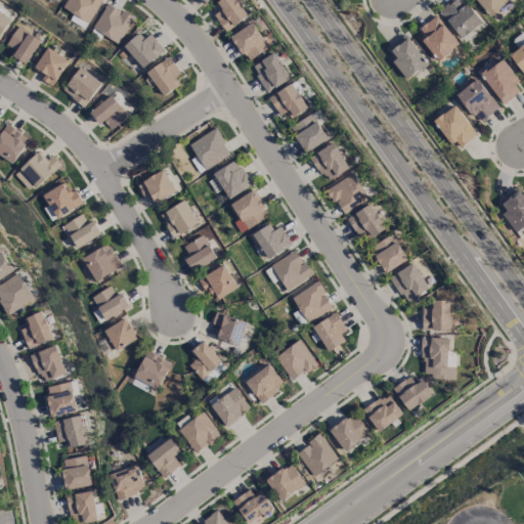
[(89,22),(100,0),(66,0),(61,7),(89,22)]
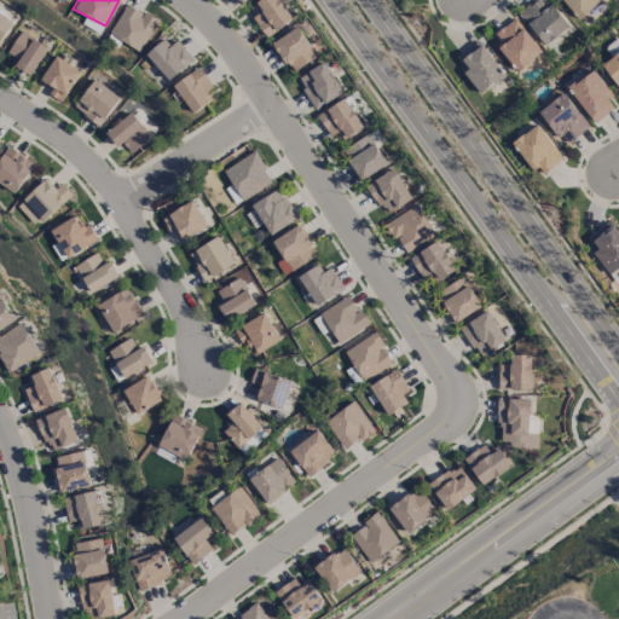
[(267,35),(293,19),(279,0),(258,0),(248,6),(267,35)]
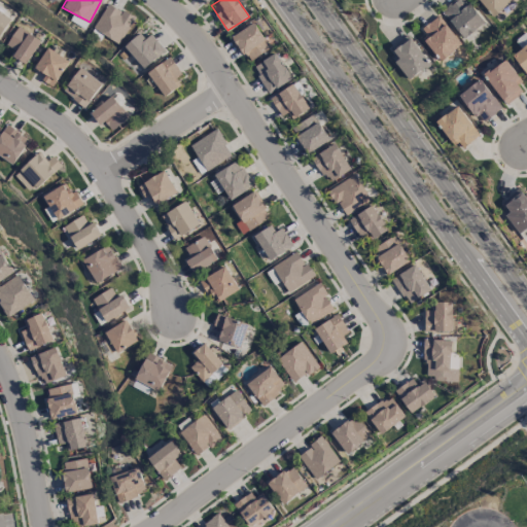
[(483,24),(466,0),(453,0),(442,8),(461,38),(483,24)]
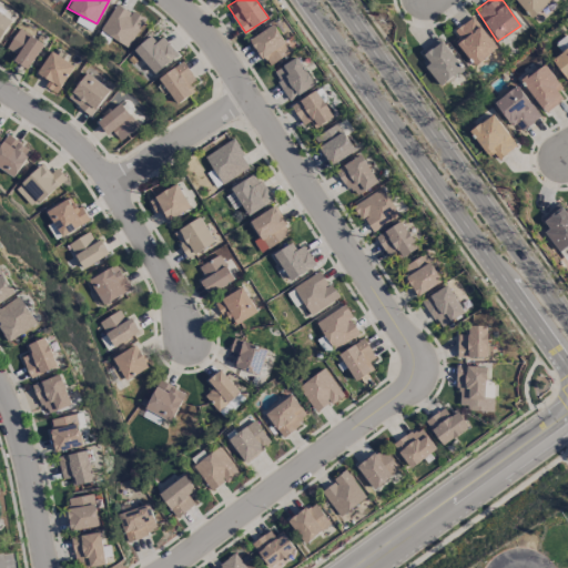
[(516,0),(530,17),(551,0),(516,0)]
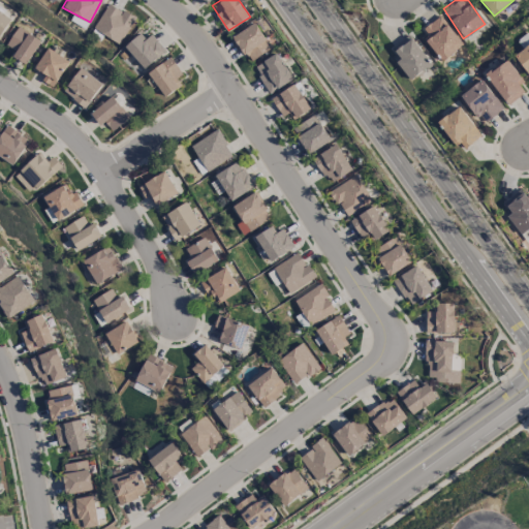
[(92,27),(118,44),(134,19),(110,2),(92,27)]
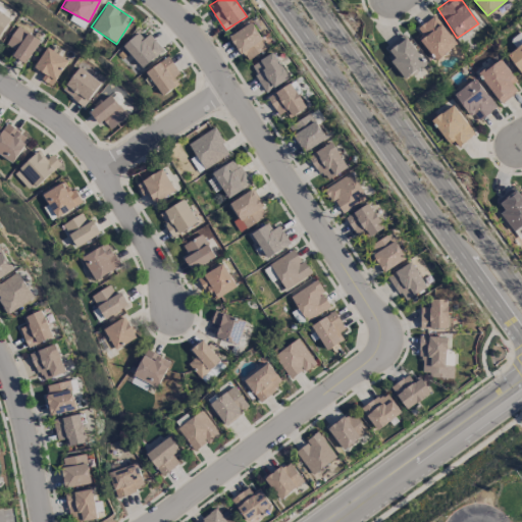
[(0,36),(11,17),(0,10),(0,36)]
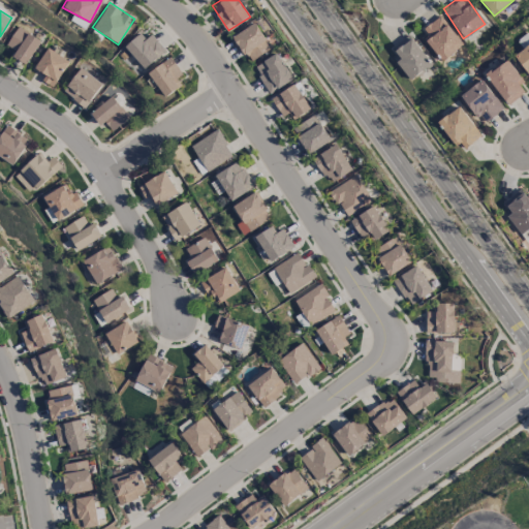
[(442,60),(463,44),(440,14),(418,31),(442,60)]
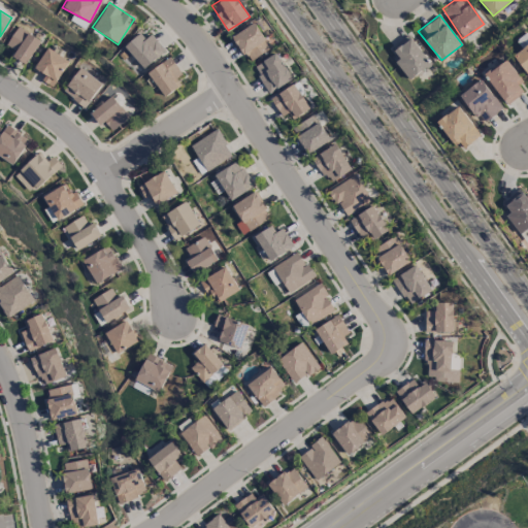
[(233,34),(245,61),(269,50),(257,23),(233,34)]
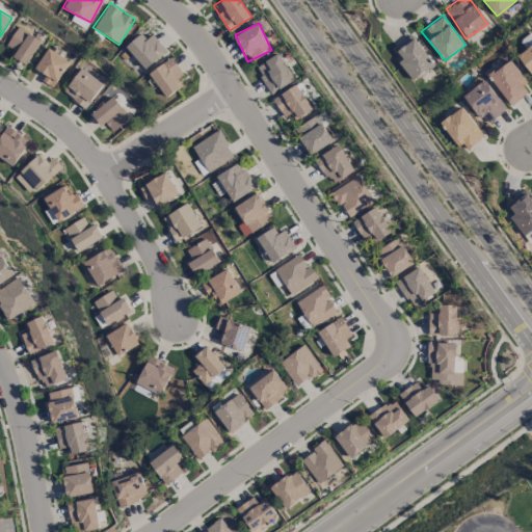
[(12,56),(27,64),(42,40),(18,26),(6,45),(16,51),(12,56)]
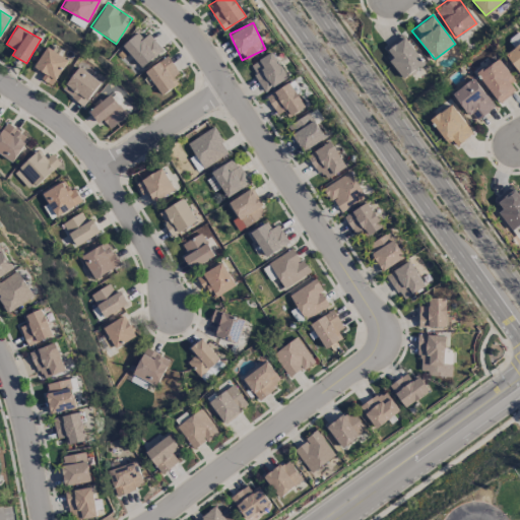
[(142,39),(136,33),(122,46),(142,68),(163,49),(147,34),(142,39)]
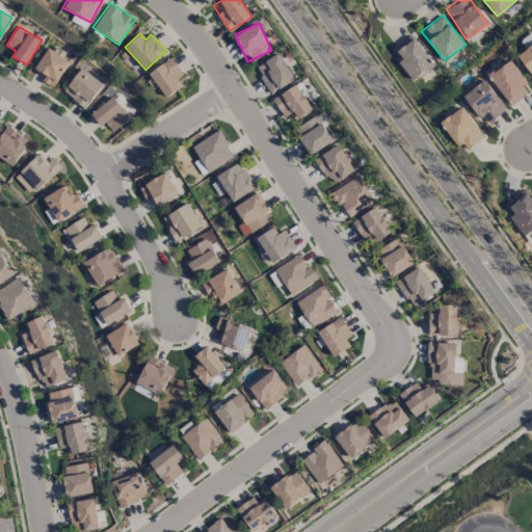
[(391,48),(410,80),(433,67),(414,34),(391,48)]
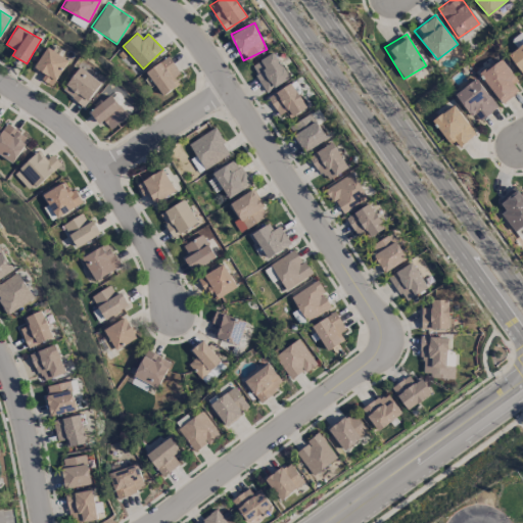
[(522,43),(510,51),(522,74),(522,43)]
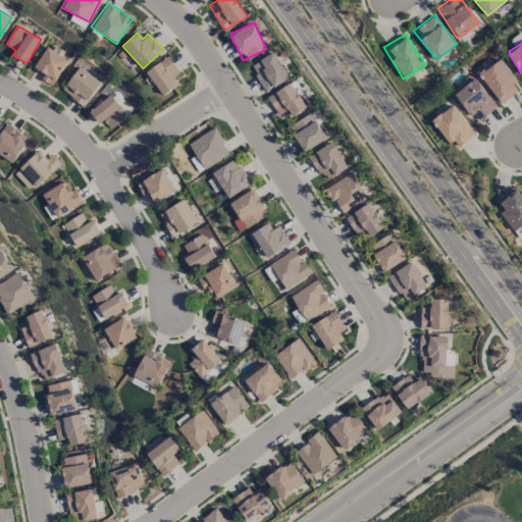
[(68,58),(46,46),(34,68),(44,74),(41,80),(53,86),(68,58)]
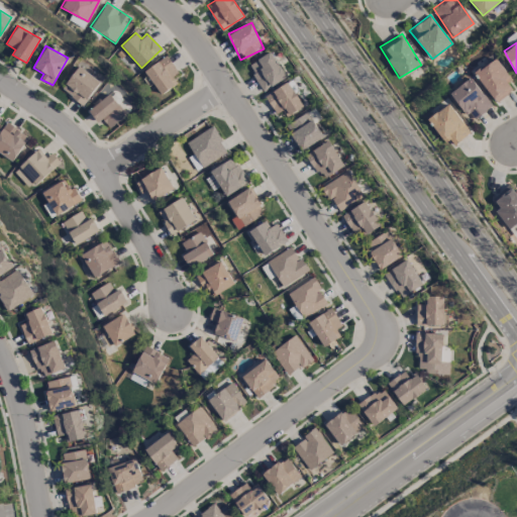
[(286,78),(272,50),(248,64),(263,91),(286,78)]
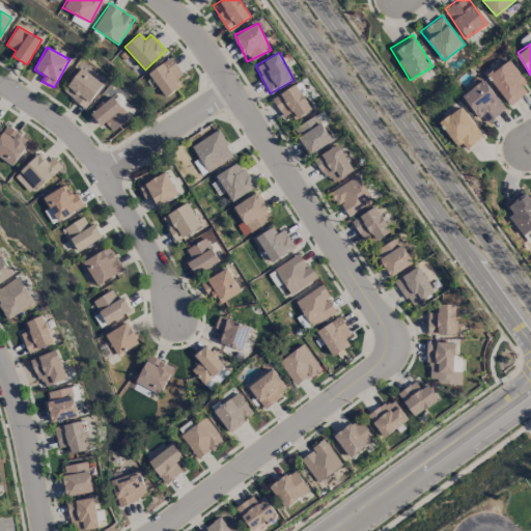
[(183,74),(170,56),(147,73),(165,96),(182,85),(176,78),(183,74)]
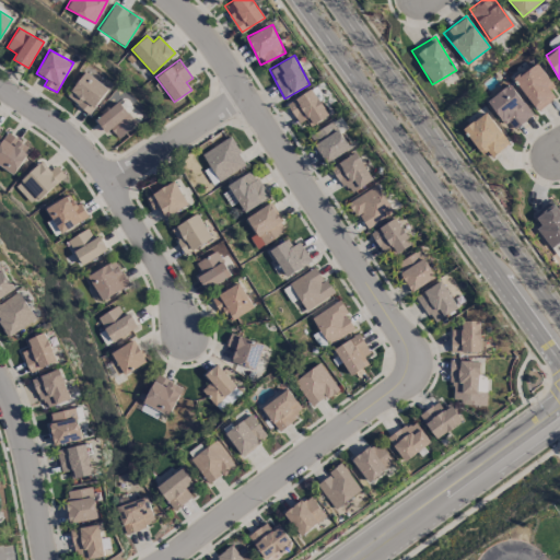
[(558,97),(537,63),(514,78),(535,111),(558,97)]
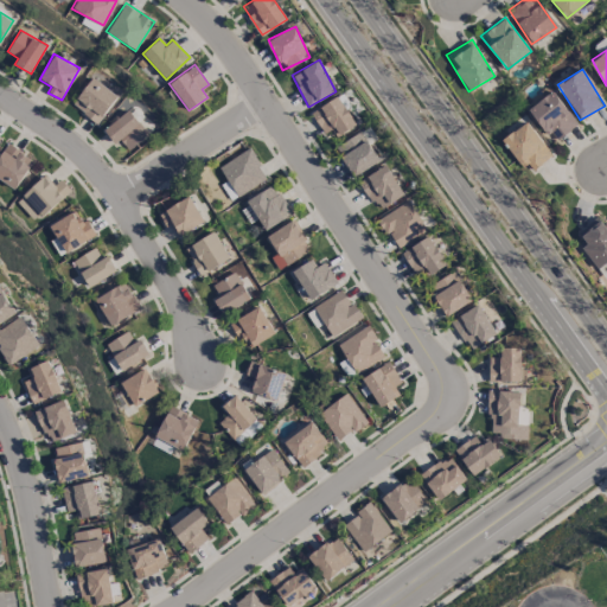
[(72,104),(97,123),(119,94),(93,76),(72,104)]
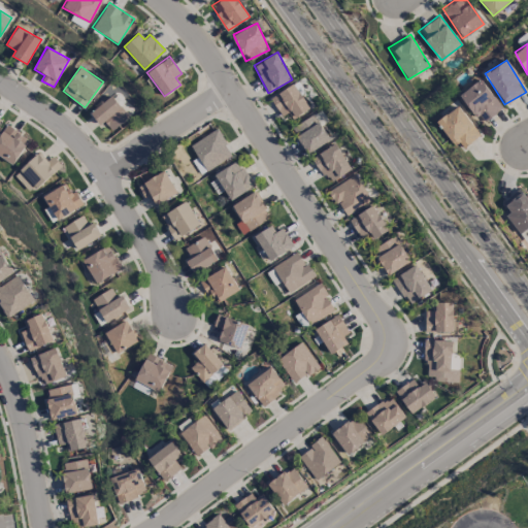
[(502,108),(481,78),(460,94),(481,124),(502,108)]
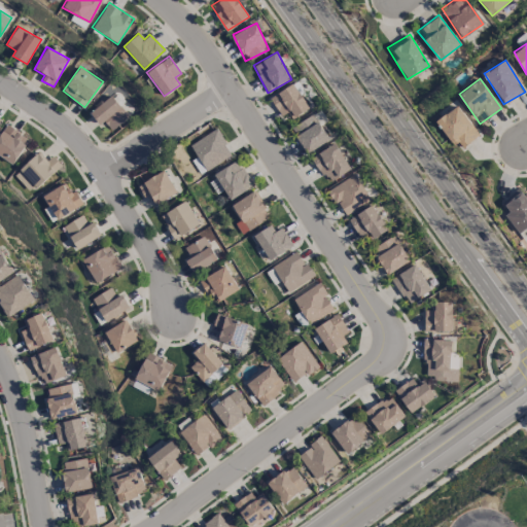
[(291,119),(310,108),(293,82),(270,97),(281,115),(287,112),(291,119)]
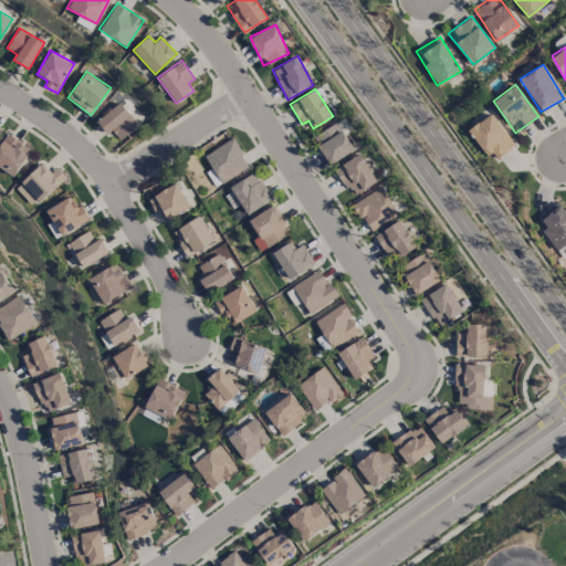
[(97,121),(107,135),(113,130),(119,139),(139,125),(123,102),(97,121)]
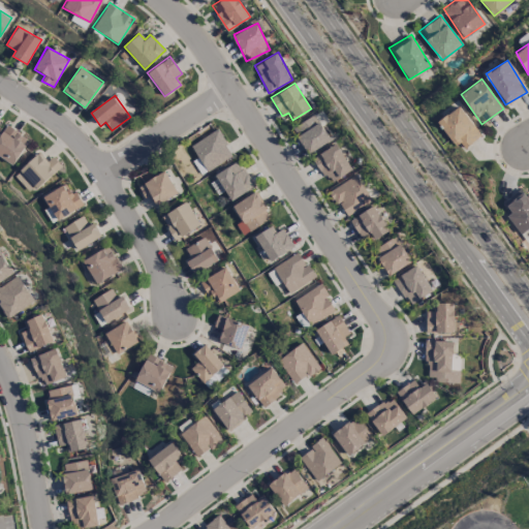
[(480,136),(460,105),(438,120),(459,151),(480,136)]
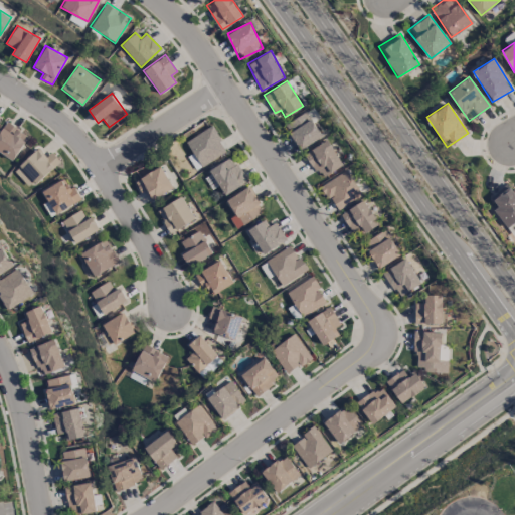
[(322,136),(314,122),(319,118),(313,107),(285,124),(300,149),(322,136)]
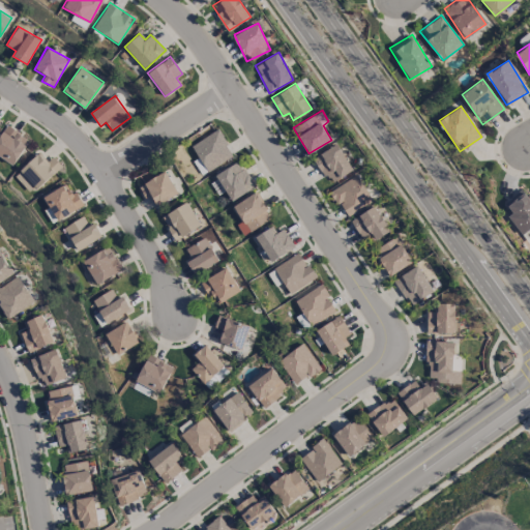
[(0,156),(11,166),(29,140),(7,124),(0,134),(0,156)]
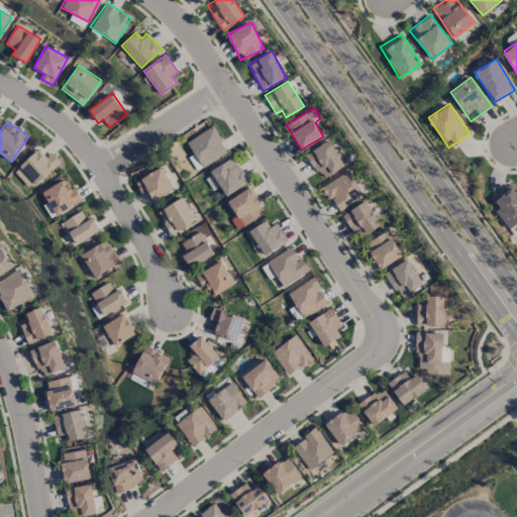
[(227,151),(212,126),(186,141),(202,168),(227,151)]
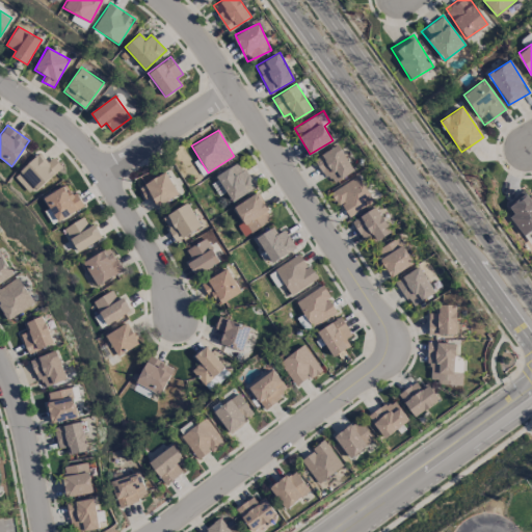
[(329,184),(353,171),(339,144),(315,158),(329,184)]
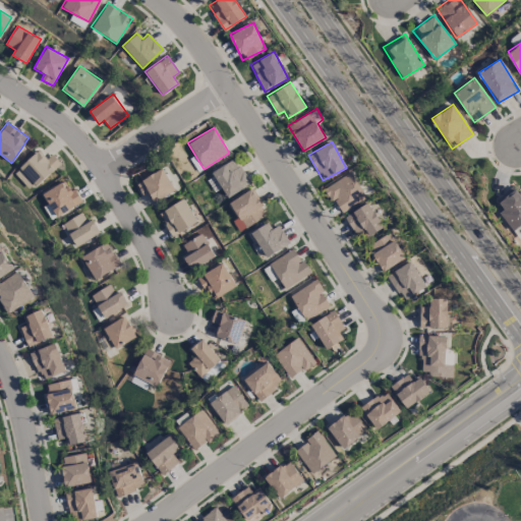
[(45,160),(39,153),(19,167),(35,186),(49,175),(52,180),(64,171),(51,155),(45,160)]
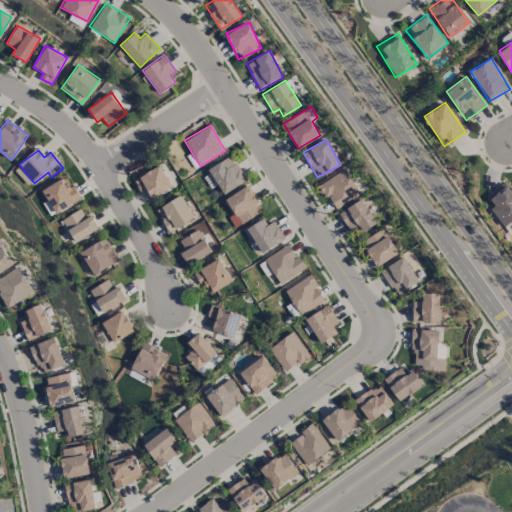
[(245,181),(231,155),(207,168),(222,194),(245,181)]
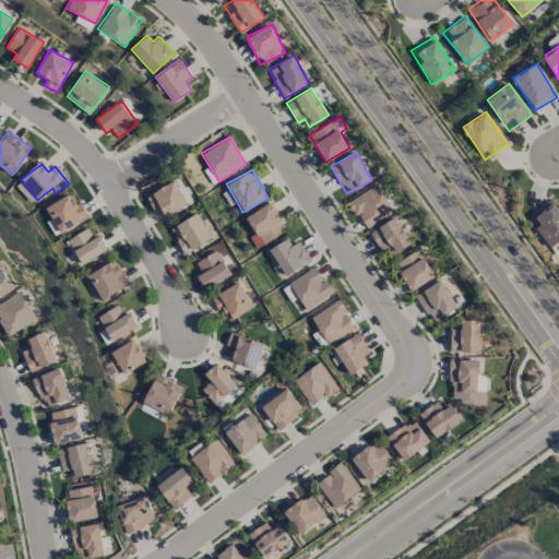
[(147,194),(162,219),(188,204),(175,180),(147,194)]
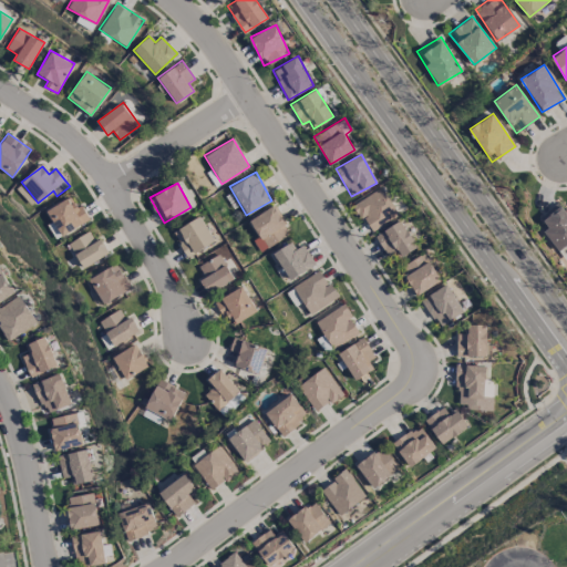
[(353,204),(370,232),(398,215),(380,187),(353,204)]
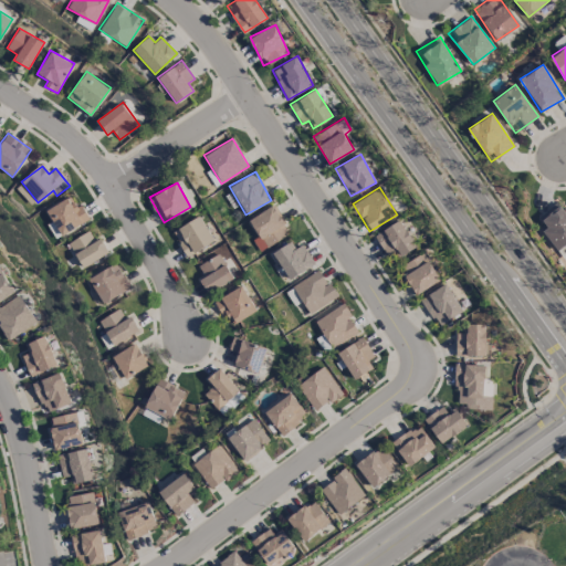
[(73,195),(46,209),(61,236),(87,221),(73,195)]
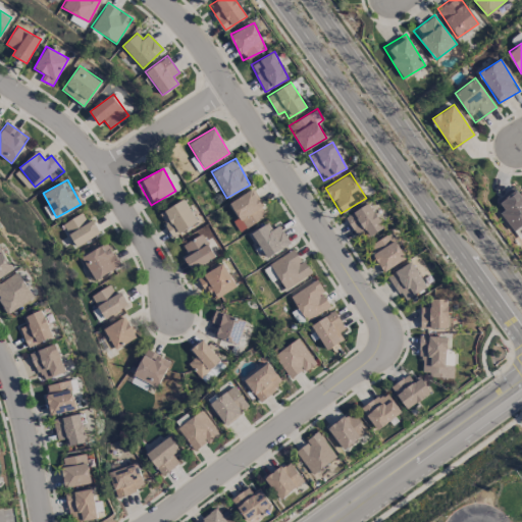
[(514,232),(521,225),(521,197),(513,186),(497,199),(504,209),(500,213),(514,232)]
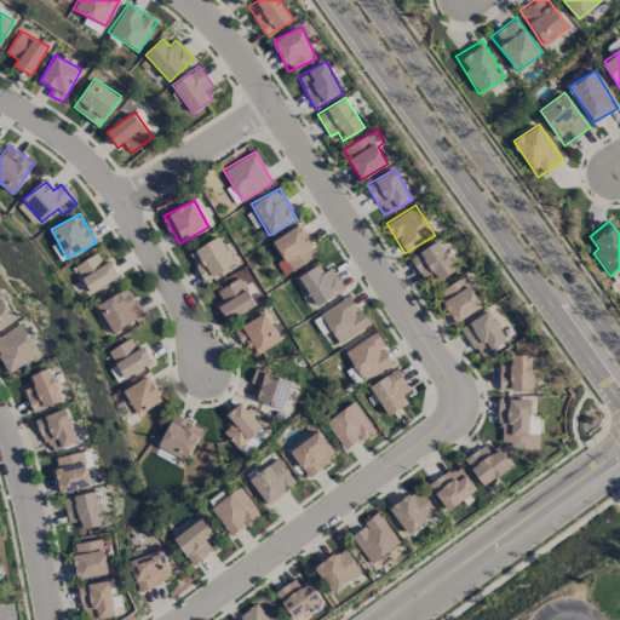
[(281,259),(275,263),(283,276),(316,254),(298,224),(270,241),(281,259)]
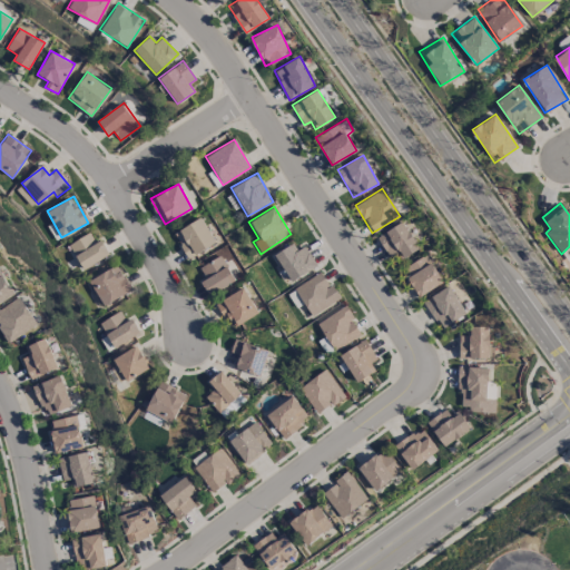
[(216,243),(202,217),(174,234),(189,259),(216,243)]
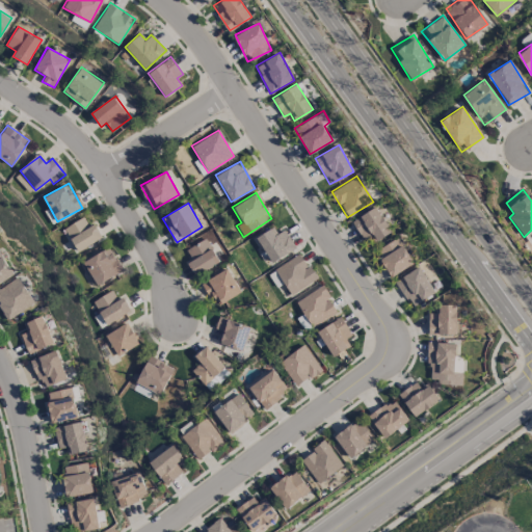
[(371,234),(376,241),(392,231),(375,206),(351,221),(364,239),(371,234)]
